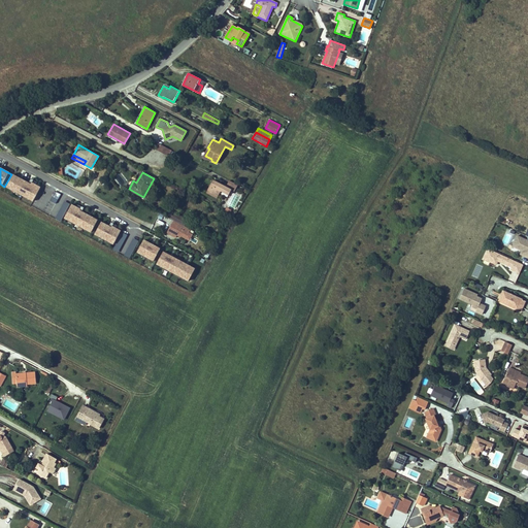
[(14,176),(7,189),(35,203),(42,190),(33,185),(33,187),(14,176)]
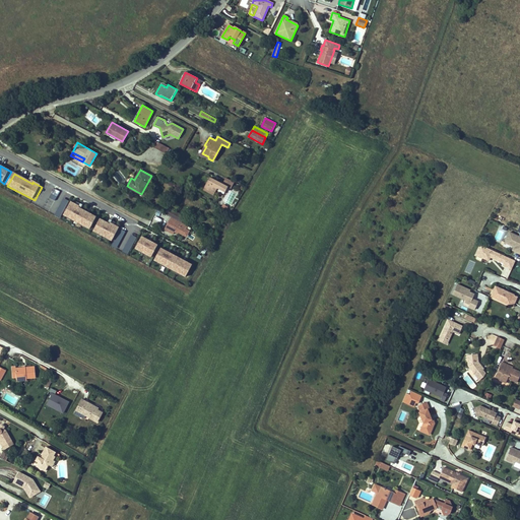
[(209,178),(204,187),(214,192),(216,189),(224,193),(228,187),(231,189),(234,183),(230,181),(225,178),(222,184),(209,178)]
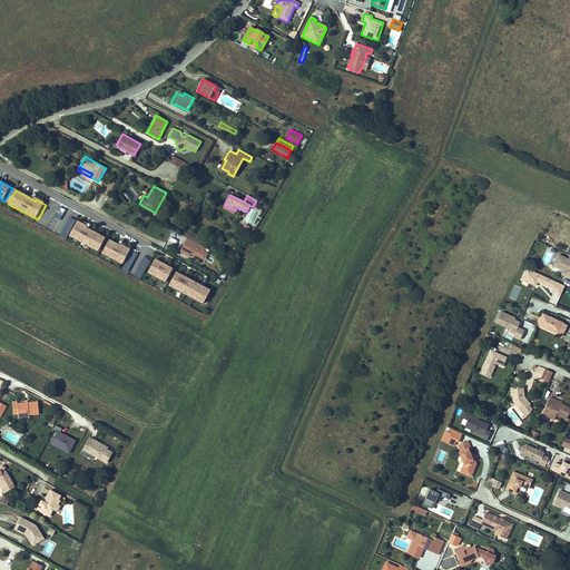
[(235,210),(224,205),(222,209),(233,215),(235,210)]
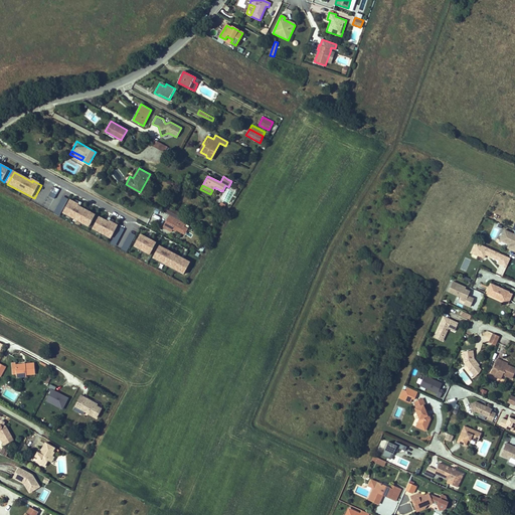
[(50,197),(56,200),(60,191),(54,188),(50,197)]
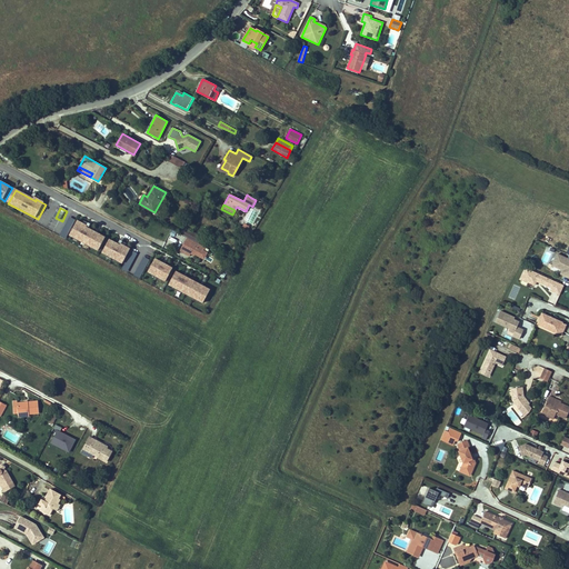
[(69,216),(61,230),(56,228),(53,232),(66,238),(76,219),(69,216)]
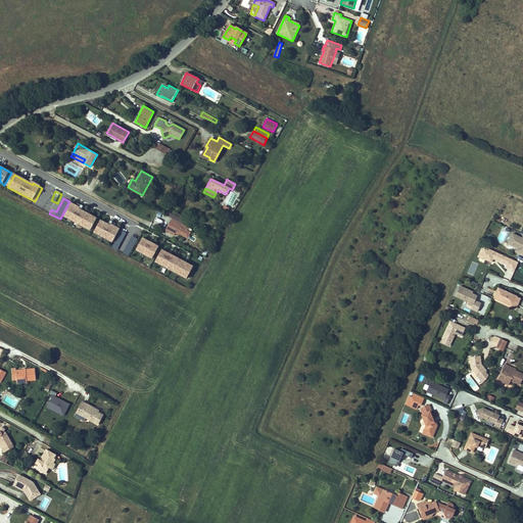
[(72,203),(64,217),(91,230),(98,218),(80,208),(81,207),(72,203)]
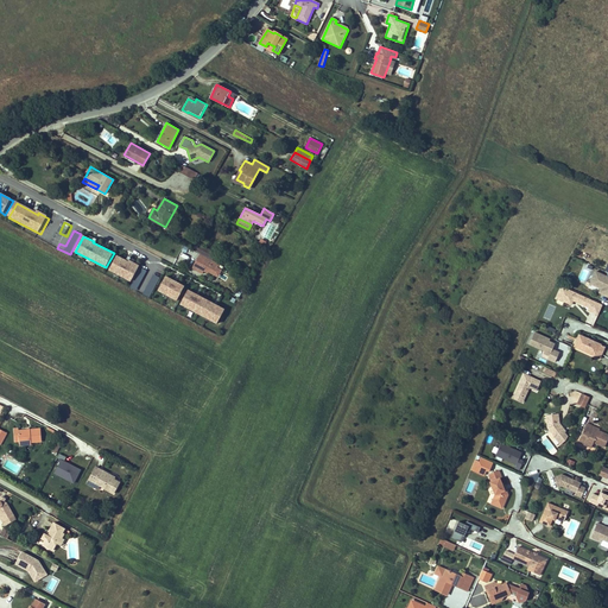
[(215,253),(200,245),(196,252),(200,253),(211,260),(215,253)]
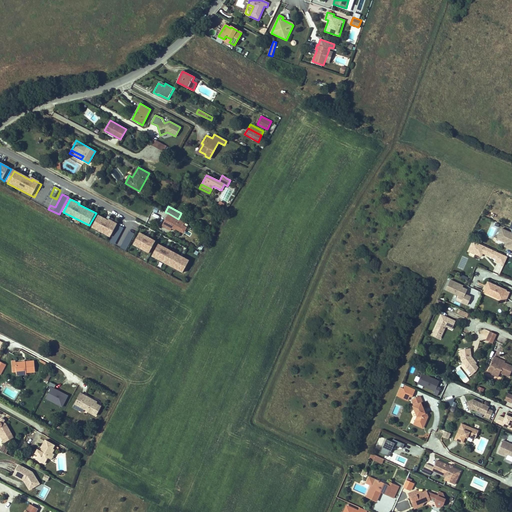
[(178,219),(168,213),(161,226),(170,231),(171,229),(172,227),(174,228),(175,227),(181,230),(183,226),(185,222),(178,219)]
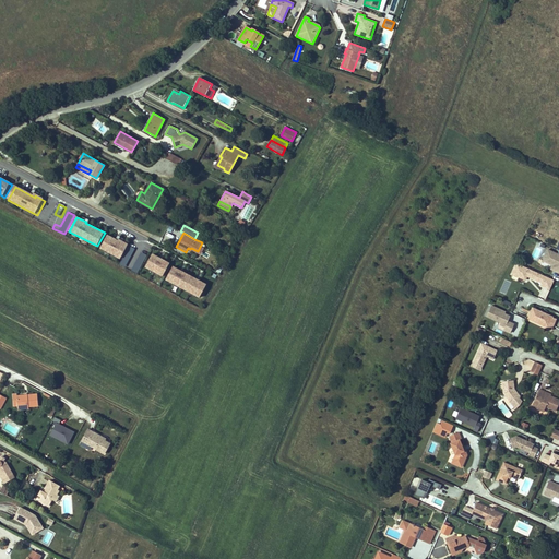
[(108,235),(102,248),(122,258),(129,244),(120,238),(119,239),(108,235)]
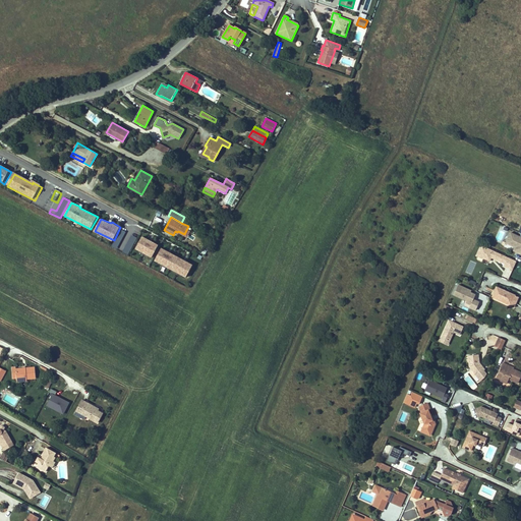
[(117,249),(125,231),(120,228),(111,246),(117,249)]
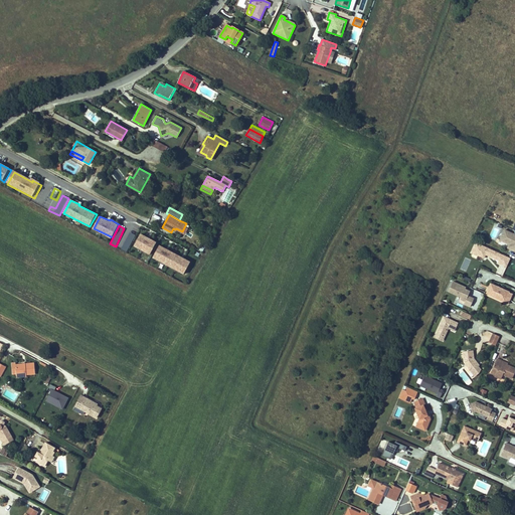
[(490,235),(499,239),(500,236),(497,234),(499,229),(494,227),(490,235)]
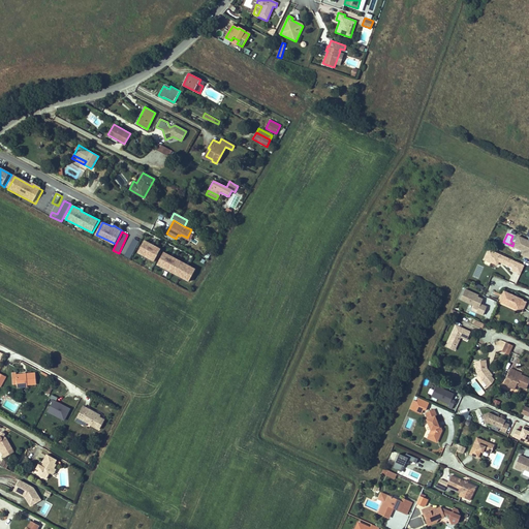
[(528,241),(518,236),(514,247),(523,251),(521,254),(528,257),(528,241)]
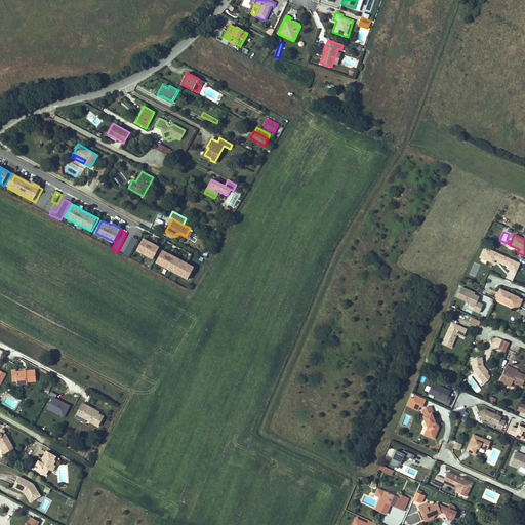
[(131,236),(124,254),(130,257),(137,239),(131,236)]
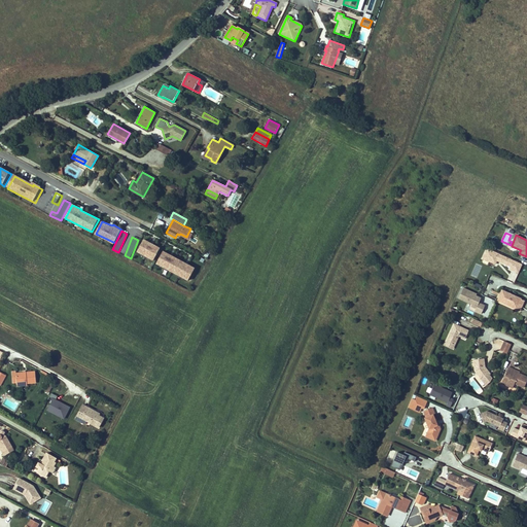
[(144,240),(137,252),(153,260),(160,248),(144,240)]
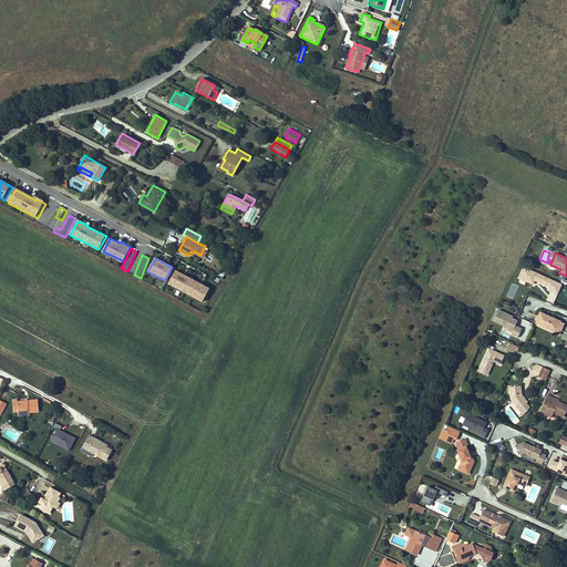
[(562,285),(525,267),(519,278),(533,285),(535,280),(549,287),(548,289),(558,294),(562,285)]
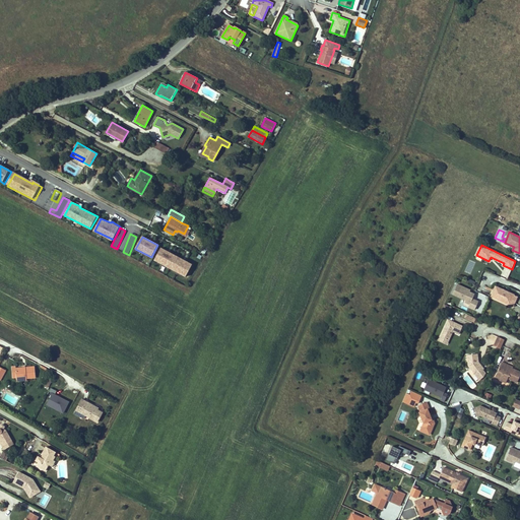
[(160,248),(154,260),(186,277),(192,265),(160,248)]
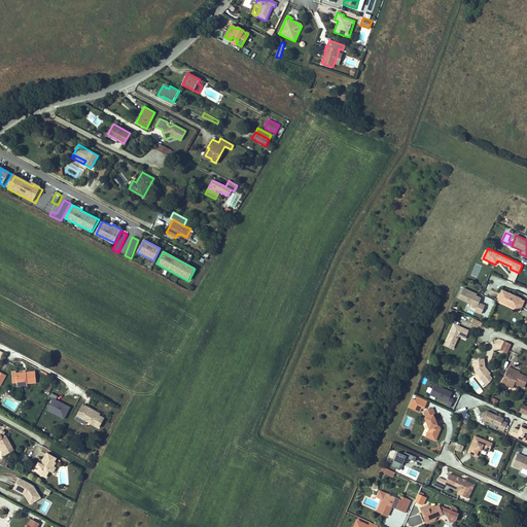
[(473,292),(462,287),(457,297),(470,304),(469,306),(475,308),(473,310),(480,313),(484,306),(478,303),(480,297),(472,294),(473,292)]
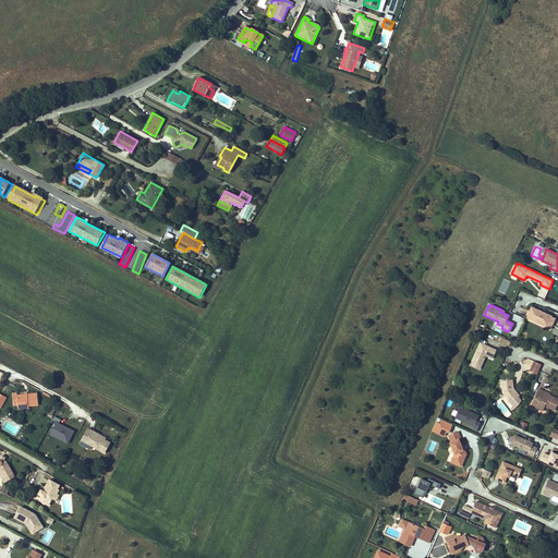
[(532,307),(528,317),(547,327),(553,316),(532,307)]
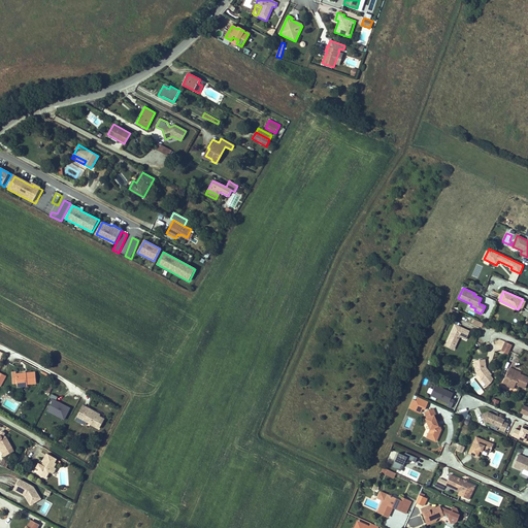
[(458,311),(451,308),(448,316),(455,319),(458,311)]
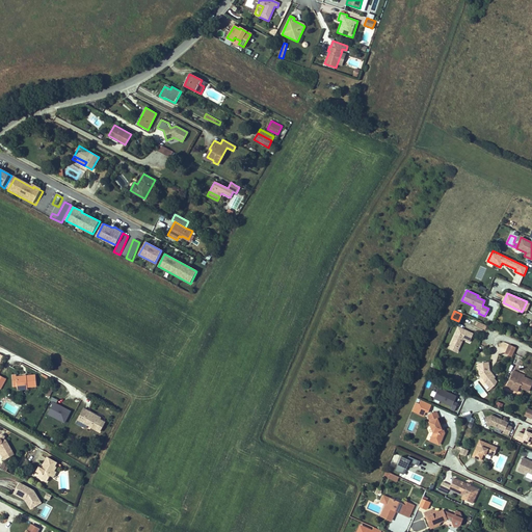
[(473,334),(458,327),(449,348),(457,352),(463,339),(469,342),(473,334)]
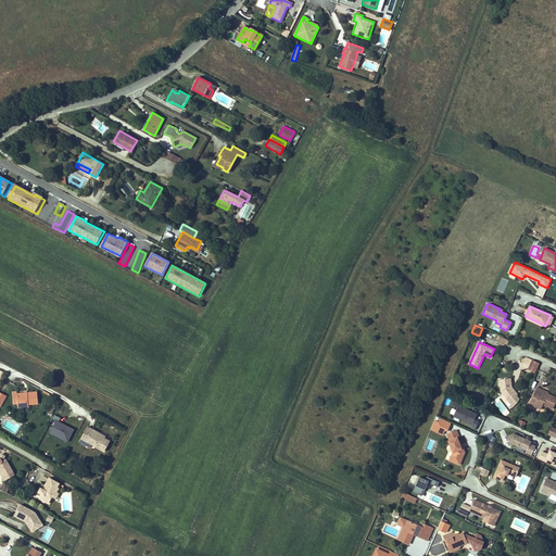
[(535,373),(540,364),(532,361),(529,369),(535,373)]
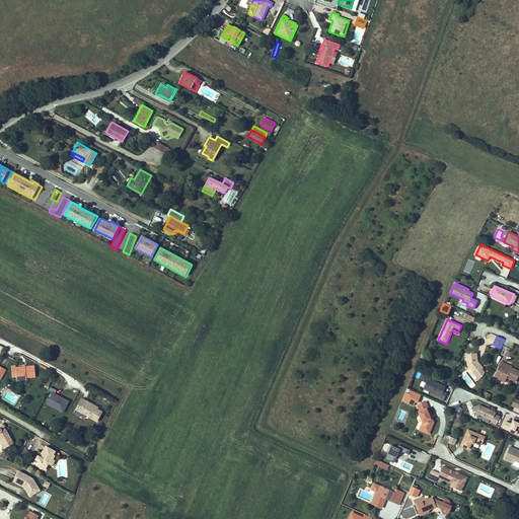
[(483,368),(477,361),(476,354),(466,355),(467,365),(474,374),(483,368)]
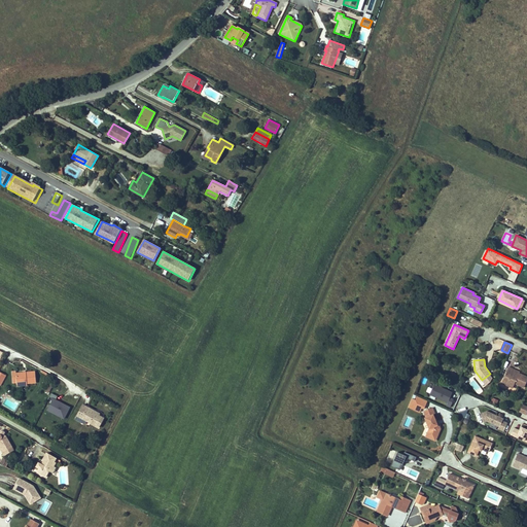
[(520,373),(508,367),(501,383),(513,388),(515,384),(524,388),(526,380),(526,377),(519,374),(520,373)]
